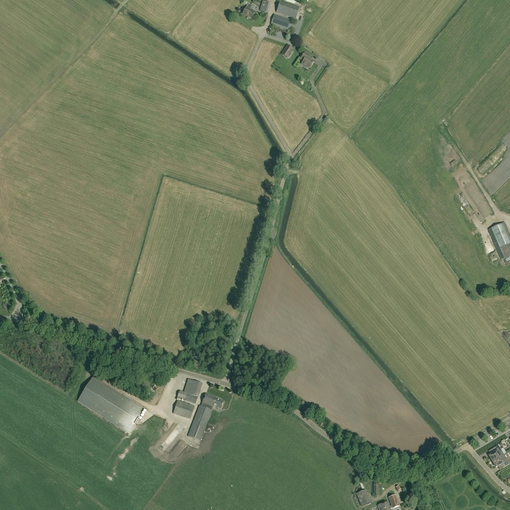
[(266,12),(269,2),(264,0),(261,0),(258,9),(266,12)]
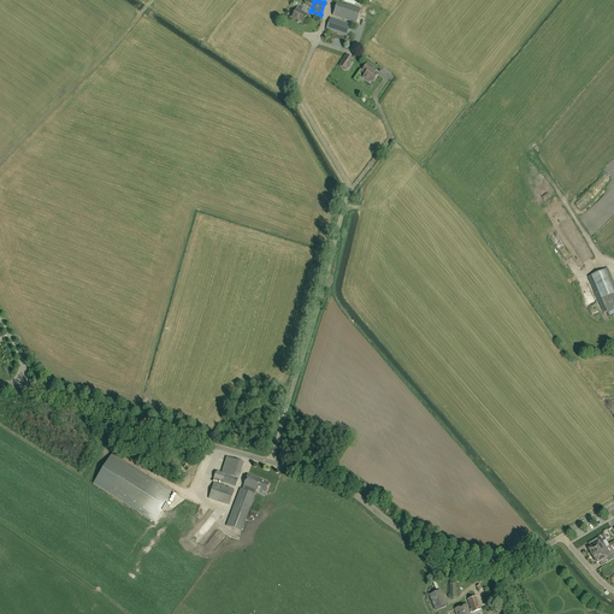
[(354,21),(358,9),(335,1),(330,13),(354,21)]
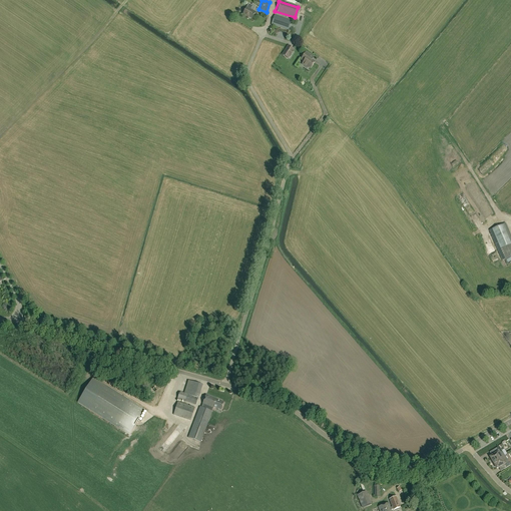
[(241,13),(250,17),(253,11),(251,10),(254,4),(250,2),(247,8),(244,6),(241,13)]
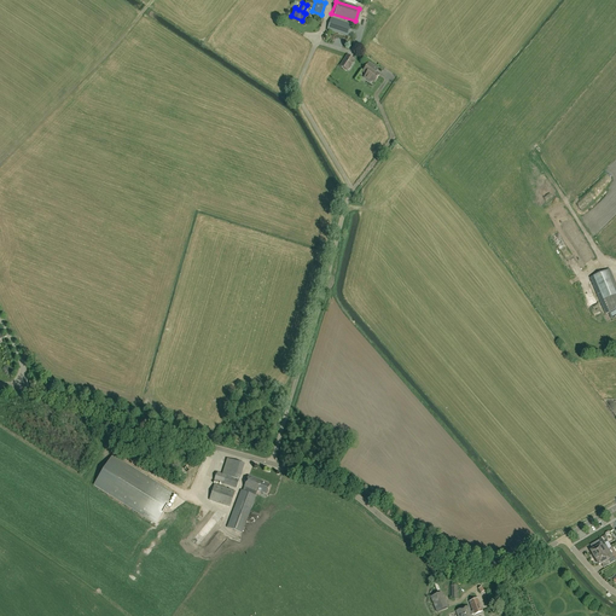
[(346,34),(349,23),(329,16),(325,28),(346,34)]
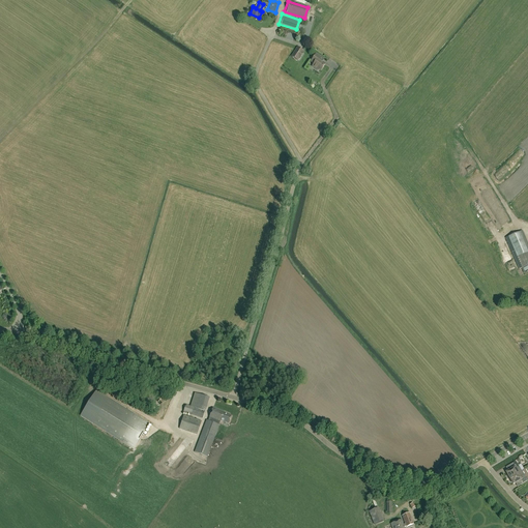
[(295,45),(289,55),(296,59),(302,49),(295,45)]
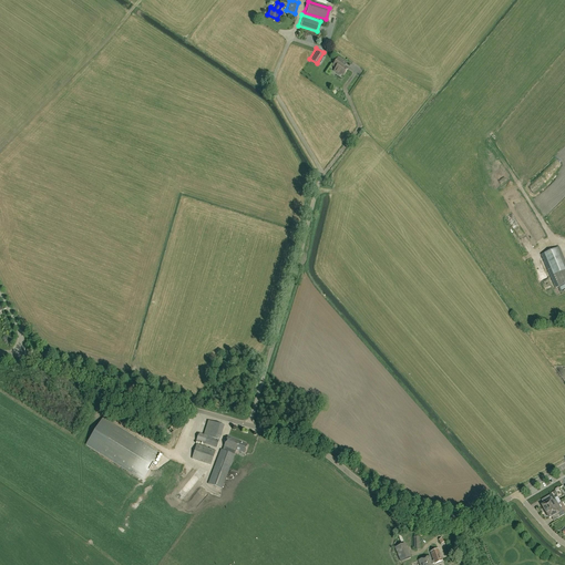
[(339,72),(341,73),(346,67),(342,64),(345,61),(336,55),(330,64),(334,65),(332,69),(338,73),(339,72)]
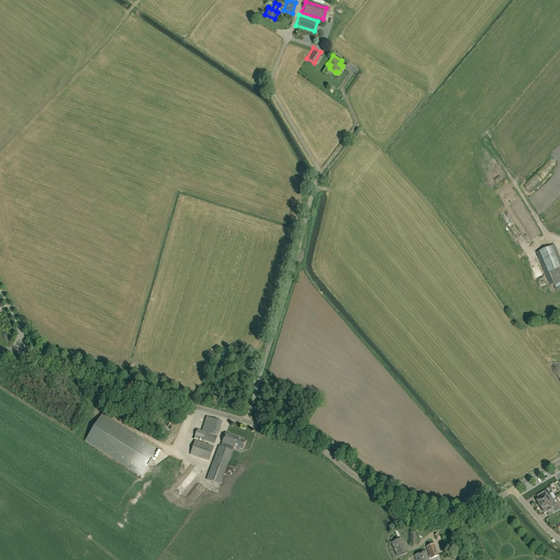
[(559,278),(559,261),(551,242),(534,249),(549,283),(559,278)]
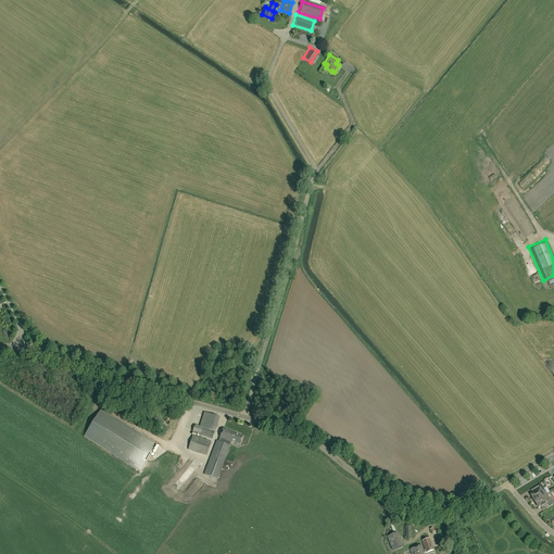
[(154,443),(112,416),(99,407),(83,433),(138,469),(154,443)]
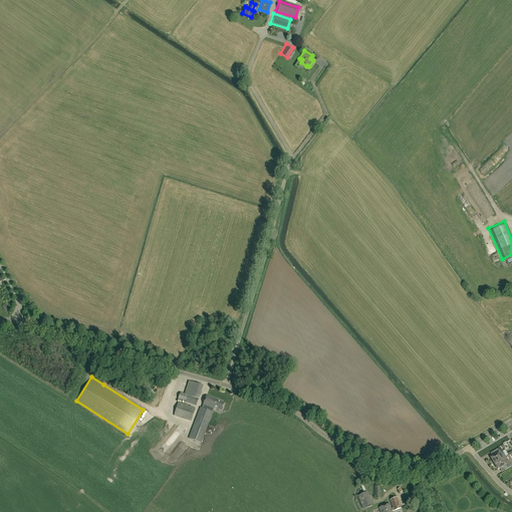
[(176,398),(195,405),(202,385),(187,379),(183,393),(178,392),(176,398)]
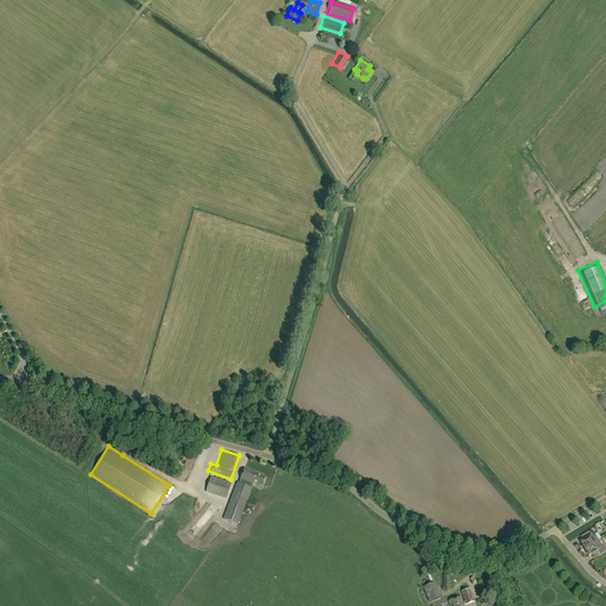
[(242,466),(237,481),(250,486),(252,480),(260,484),(264,475),(256,472),(257,471),(242,466)]
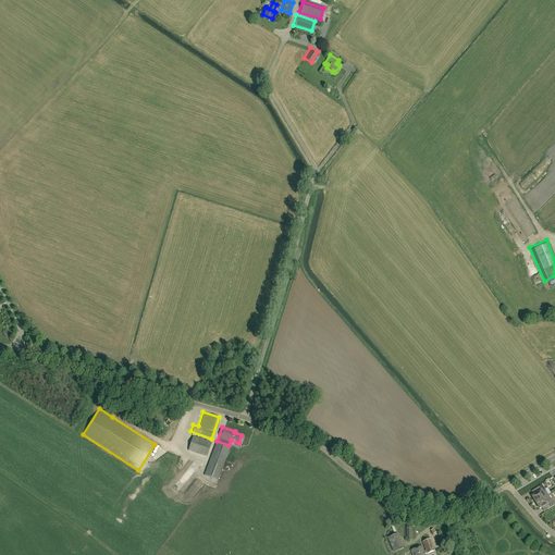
[(205,455),(209,441),(192,434),(187,448),(205,455)]
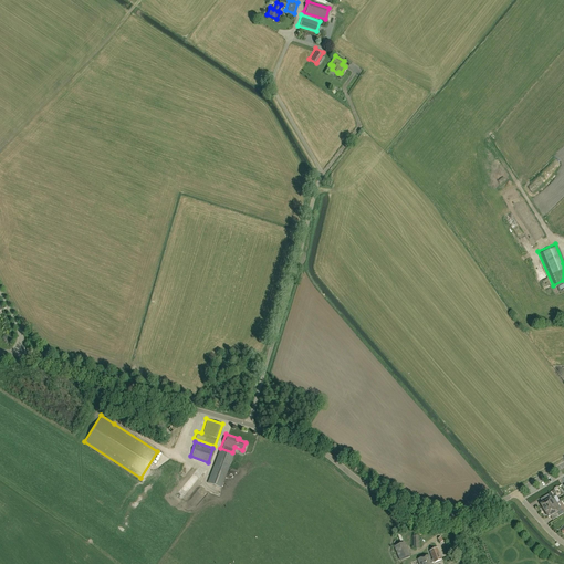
[(219,487),(232,452),(220,448),(219,447),(206,481),(219,487)]
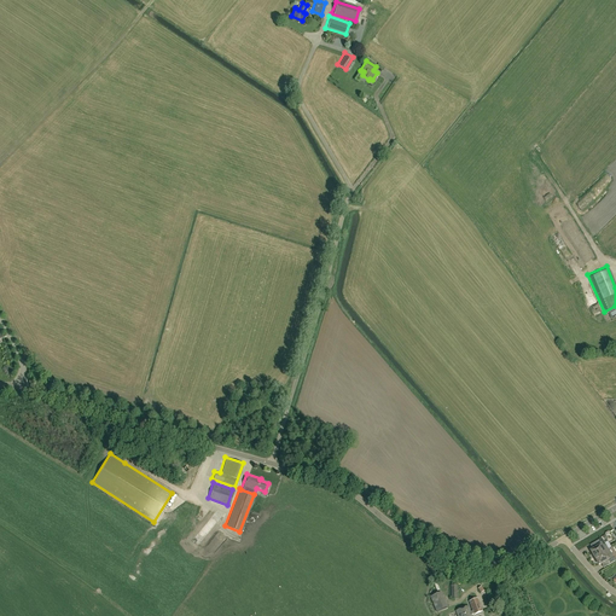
[(590,552),(592,557),(606,548),(600,536),(592,541),(594,545),(594,546),(588,548),(591,552),(590,552)]
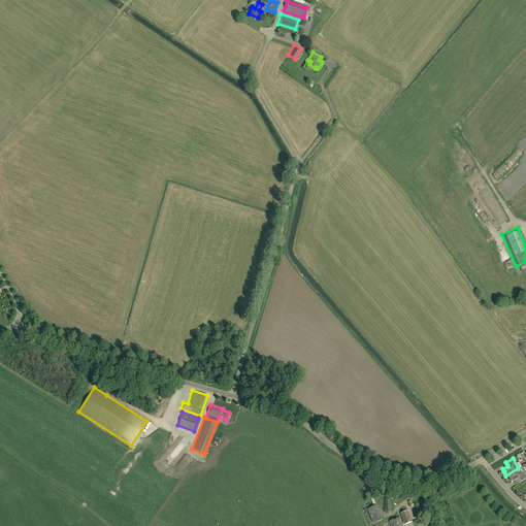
[(524,478),(518,468),(505,475),(507,479),(508,479),(510,481),(515,478),(516,479),(518,482),(524,478)]
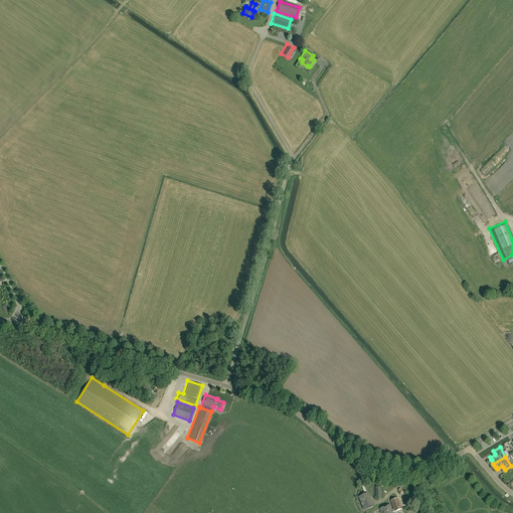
[(378,486),(373,486),(373,487),(370,487),(371,494),(373,494),(373,497),(378,497),(378,486)]
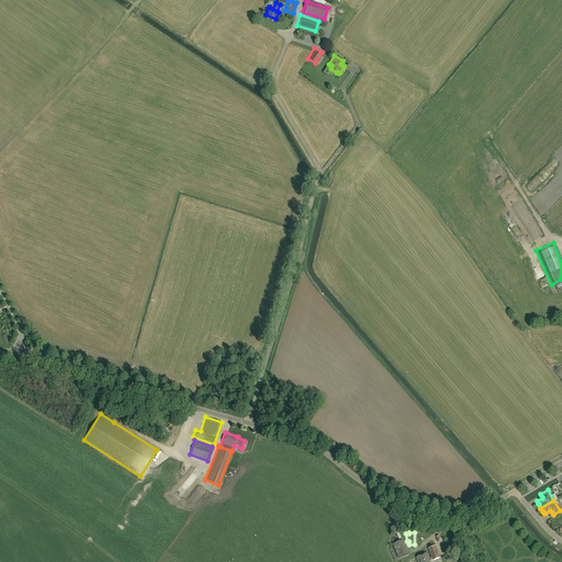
[(407,552),(401,539),(390,542),(396,557),(407,552)]
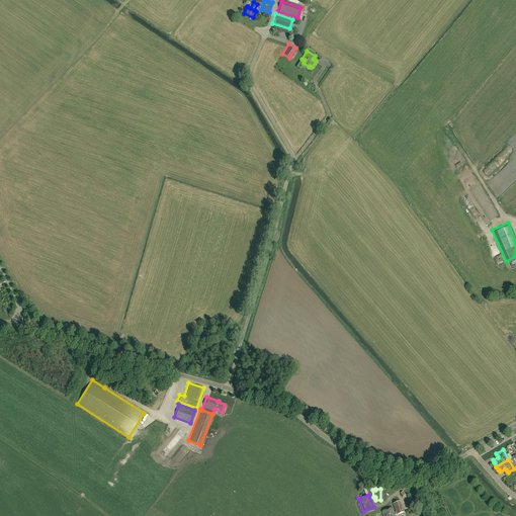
[(392,502),(394,510),(392,511),(390,506),(379,510),(381,515),(394,515),(393,514),(402,511),(398,500),(392,502)]
